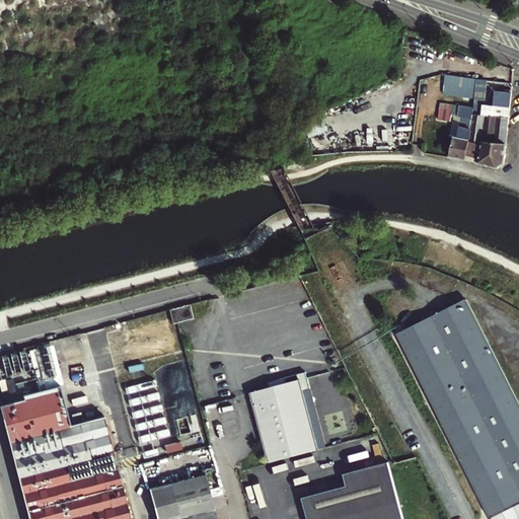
[(443,94),(474,99),(476,80),(445,75),(443,94)]
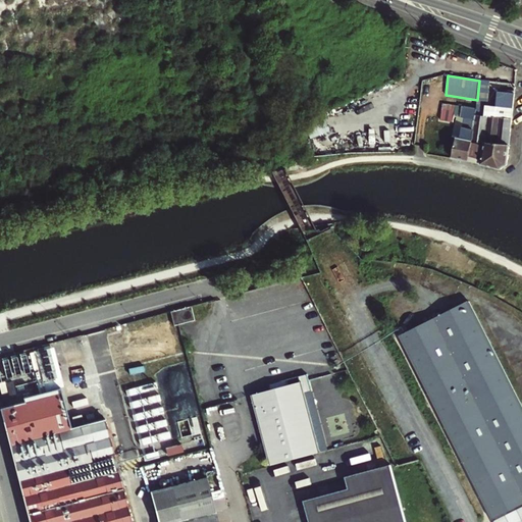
[(489,82),(479,81),(477,100),(476,109),(477,109),(476,115),(485,116),(486,105),(489,82)]
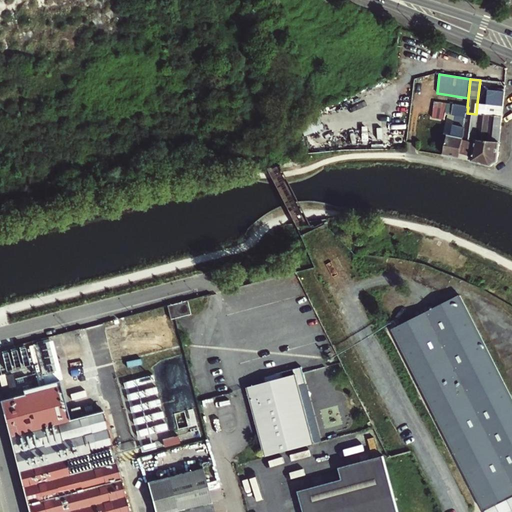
[(477,103),(476,114),(467,113),(463,138),(500,141),(505,92),(489,90),(487,104),(477,103)]
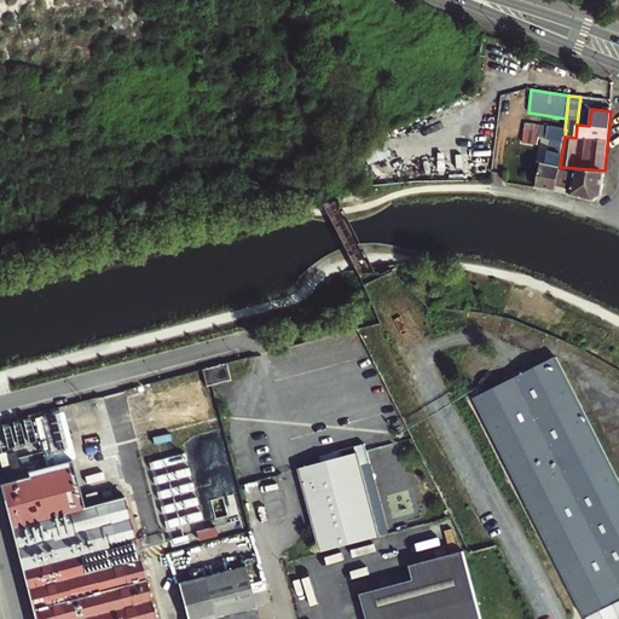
[(539,126),(538,133),(565,137),(566,129),(565,129),(539,126)]
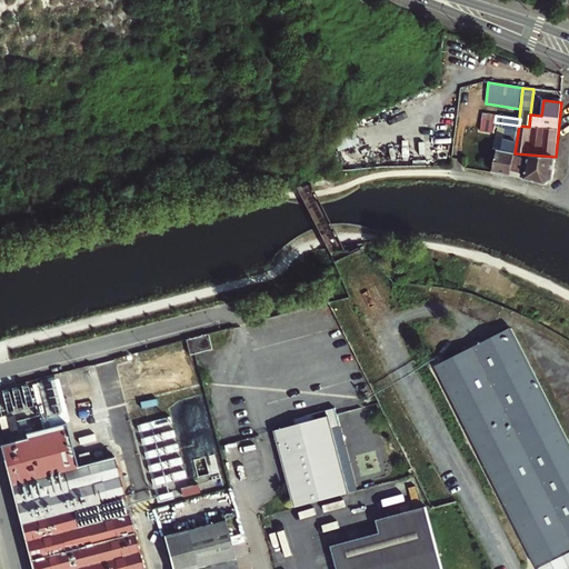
[(497,151),(493,173),(511,176),(515,153),(519,126),(495,122),(492,132),(497,133),(498,127),(505,128),(501,152),(497,151)]
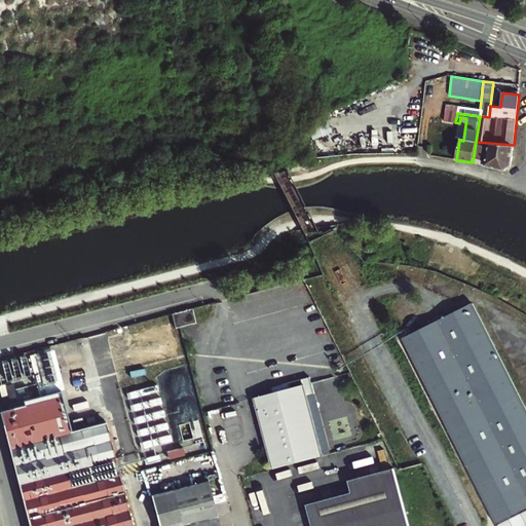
[(512,165),(514,145),(476,142),(473,162),(504,171),(512,165)]
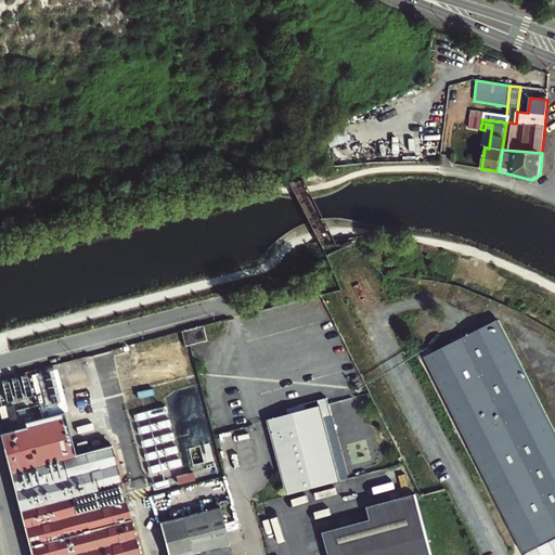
[(519,553),(554,536),(554,439),(498,322),(425,358),(519,553)]
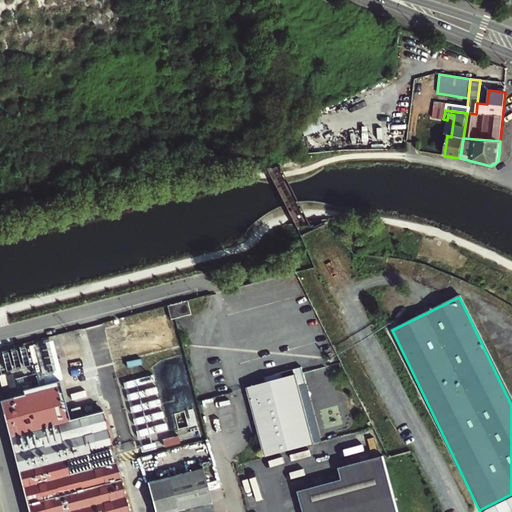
[(187,300),(167,305),(171,319),(175,318),(191,314),(187,300)]
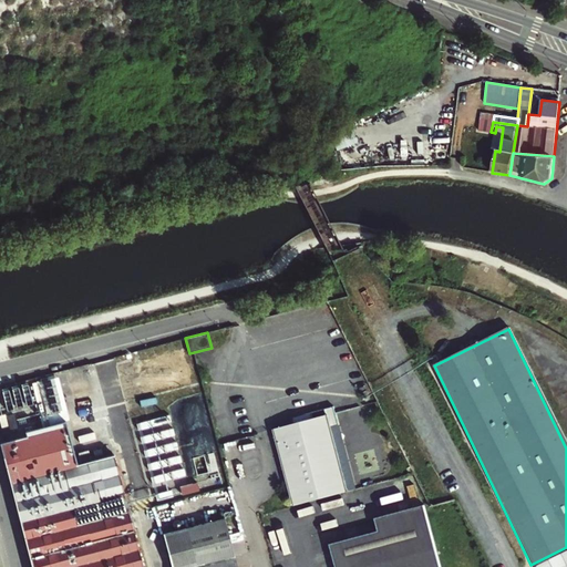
[(295,423),(275,428),(295,506),(351,491),(350,485),(347,485),(341,466),(344,465),(343,460),(340,461),(338,450),(340,450),(339,443),(336,444),(331,428),(339,425),(336,414),(334,408),(325,410),(327,414),(313,418),(312,413),(294,418),(295,423)]
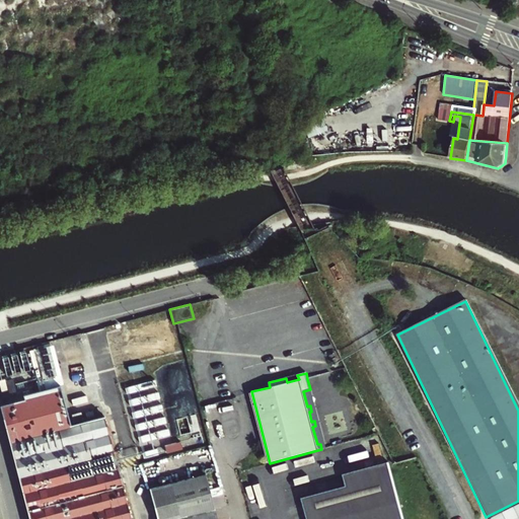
[(26,399),(1,405),(30,518),(132,518),(105,416),(71,425),(62,384),(24,393),(26,399)]
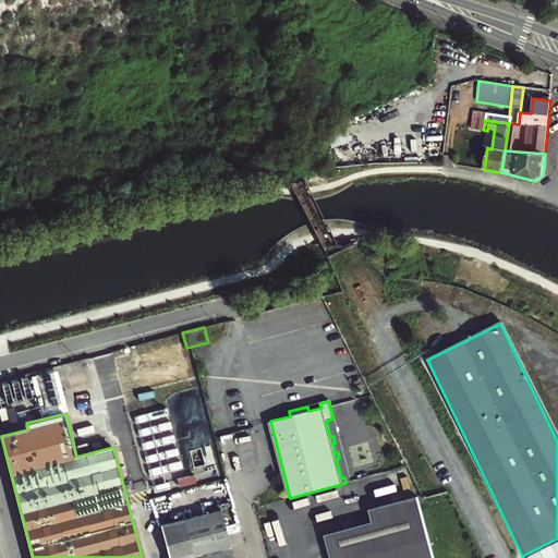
[(344,477),(346,483),(350,482),(334,419),(326,421),(330,437),(334,436),(335,443),(332,443),(335,453),(338,452),(339,458),(336,459),(341,477),(344,477)]
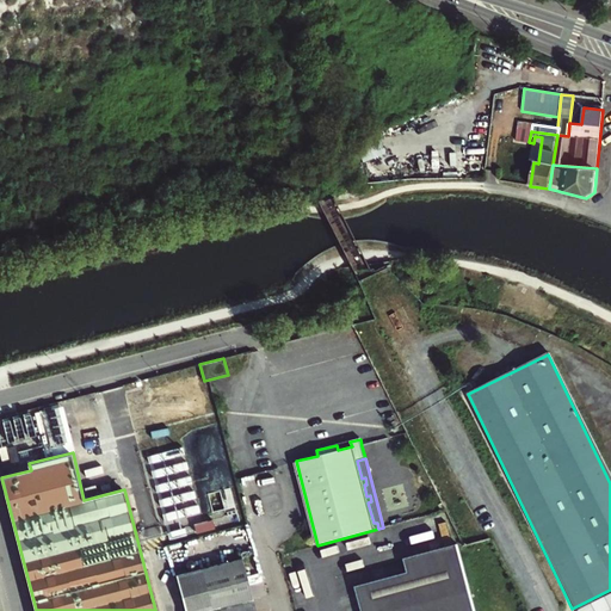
[(476,610),(458,545),(406,557),(411,572),(357,586),(363,610),(476,610)]
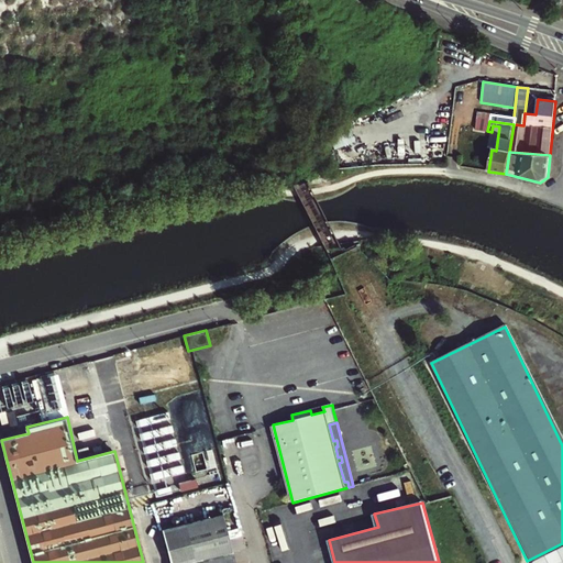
[(235,562),(223,514),(163,530),(172,562),(235,562)]
